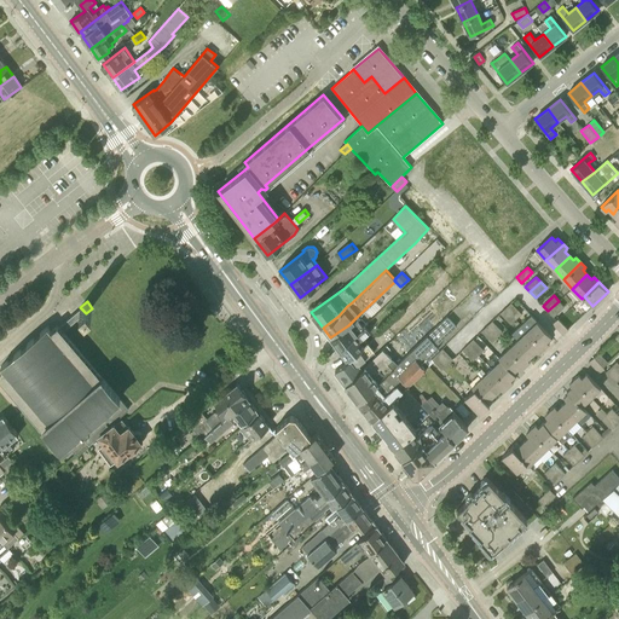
[(559,301),(548,311),(554,317),(565,307),(559,301)]
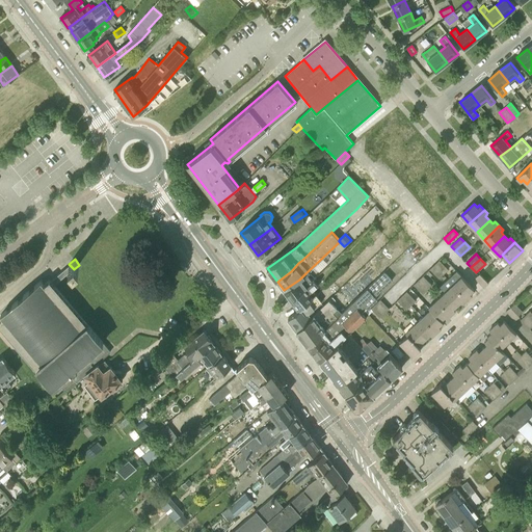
[(434,265),(444,274),(449,269),(440,260),(434,265)]
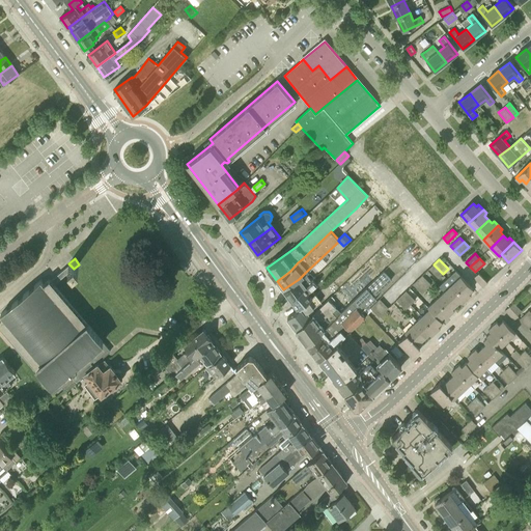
[(443,274),(434,264),(429,269),(438,278),(443,274)]
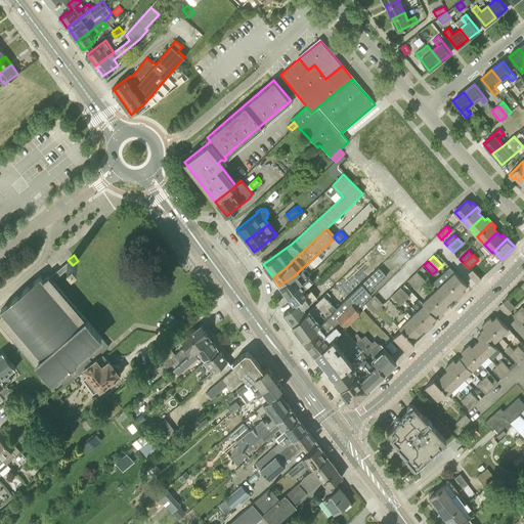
[(314,355),(332,339),(360,312),(357,308),(372,295),(368,292),(386,275),(379,267),(333,311),(303,340),(314,355)]
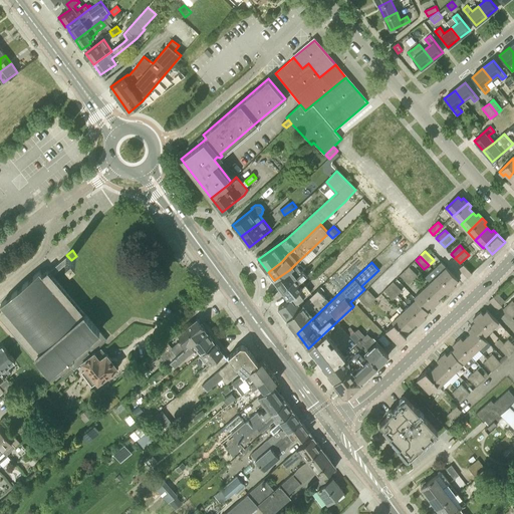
[(289,270),(274,280),(282,290),(303,271),(303,270),(304,269),(299,264),(297,266),(295,264),(289,270)]
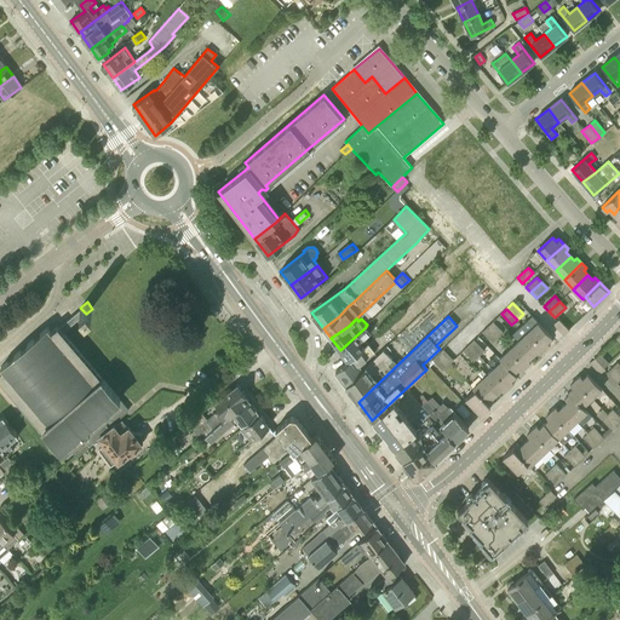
[(564,334),(569,329),(560,319),(554,323),(564,334)]
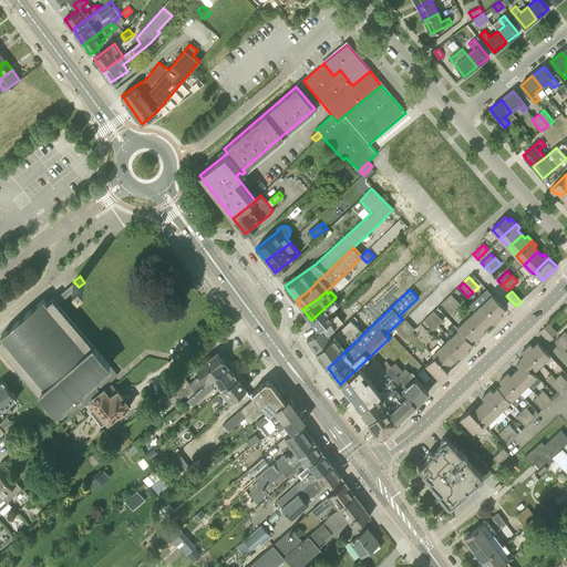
[(446,299),(455,309),(461,303),(451,294),(446,299)]
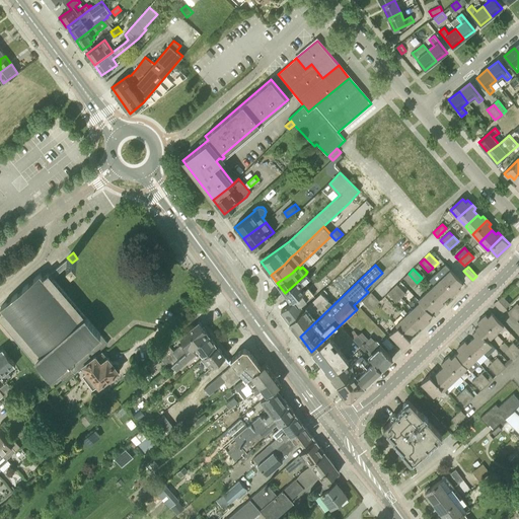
[(450,269),(442,277),(456,292),(460,288),(458,286),(462,282),(450,269)]
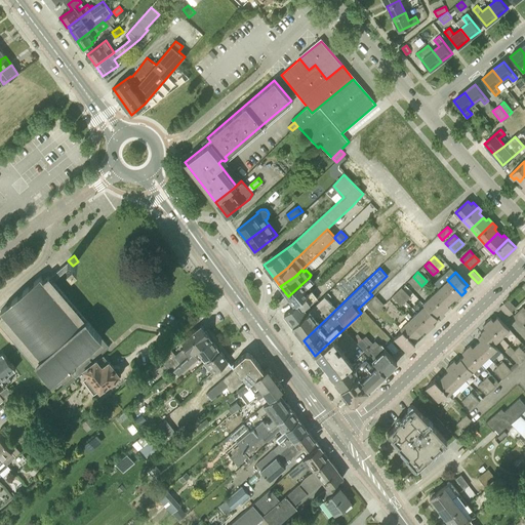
[(29,287),(12,300),(1,311),(4,315),(0,318),(0,320),(36,363),(37,364),(51,381),(57,376),(65,386),(70,380),(84,369),(86,367),(98,357),(104,352),(96,344),(103,338),(87,321),(86,320),(53,282),(49,277),(44,281),(40,277),(29,287)]
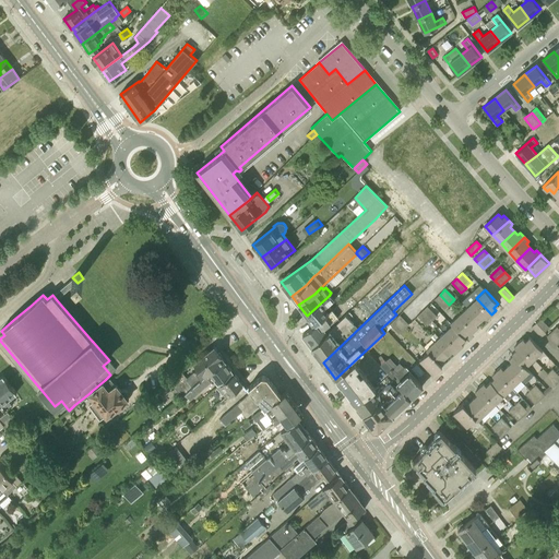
[(330,295),(307,316),(314,325),(329,312),(324,308),(334,299),(330,295)]
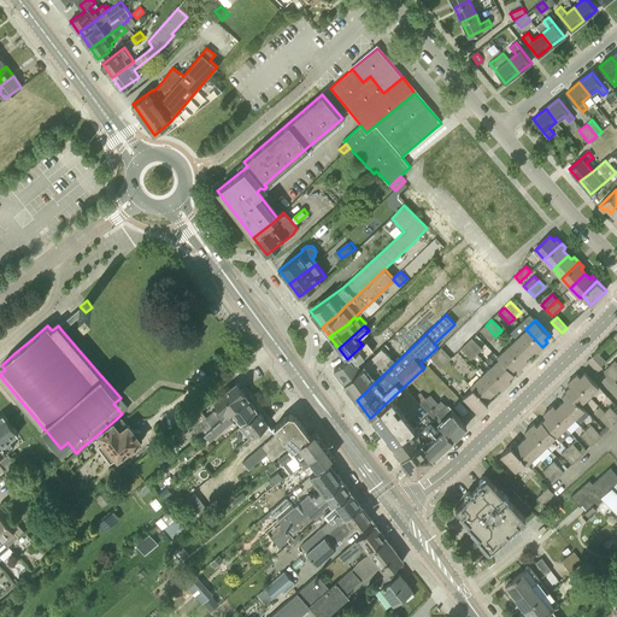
[(495,336),(486,325),(480,330),(491,341),(495,336)]
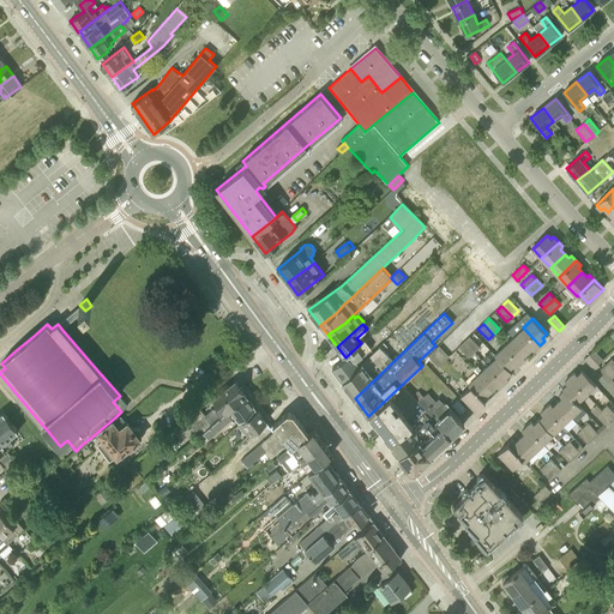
[(540,345),(523,327),(513,337),(528,351),(533,348),(535,350),(540,345)]
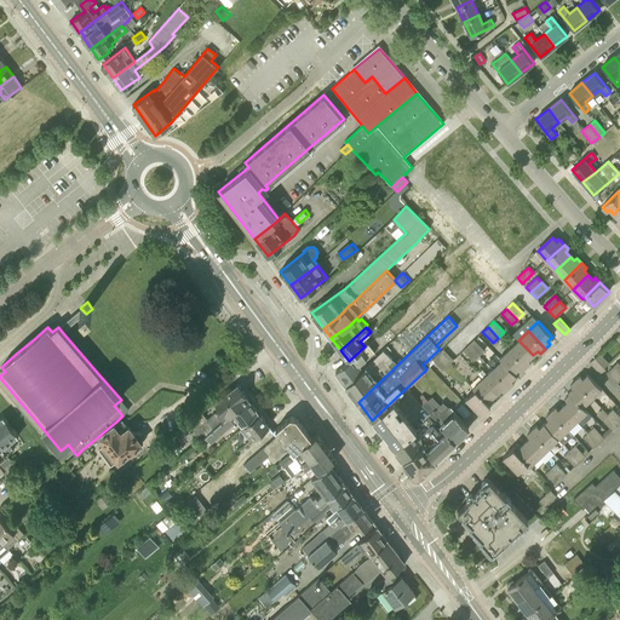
[(469,345),(480,356),(484,350),(475,339),(469,345)]
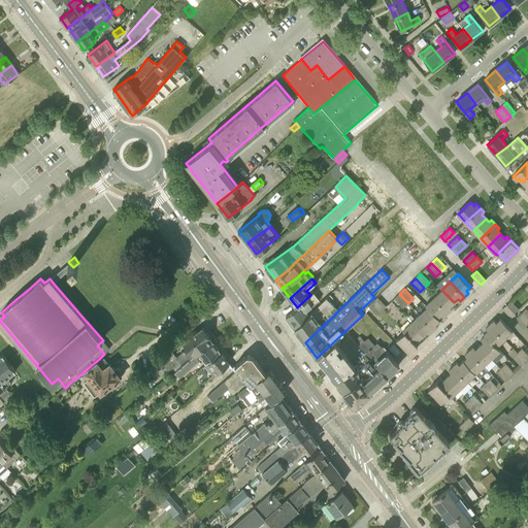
[(454,302),(441,290),(433,297),(448,312),(453,308),(450,305),(454,302)]
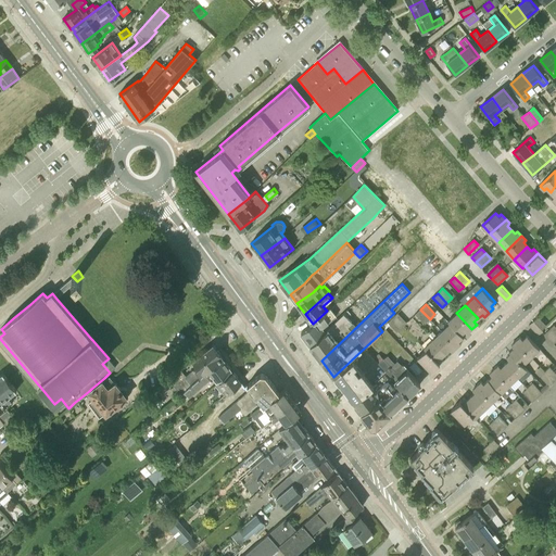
[(327,311),(313,324),(301,333),(311,346),(325,331),(323,327),(337,315),(330,307),(327,311)]
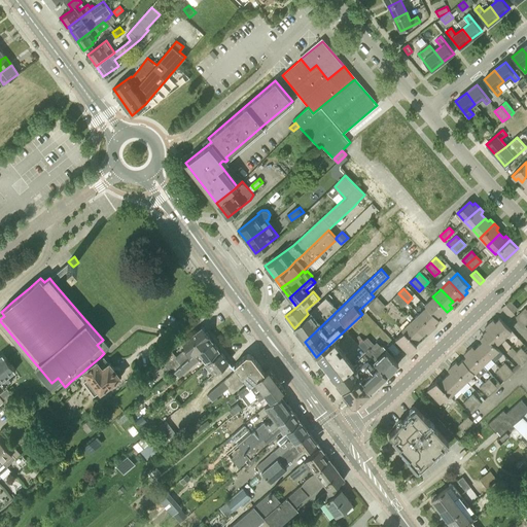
[(408,303),(398,293),(393,297),(402,307),(408,303)]
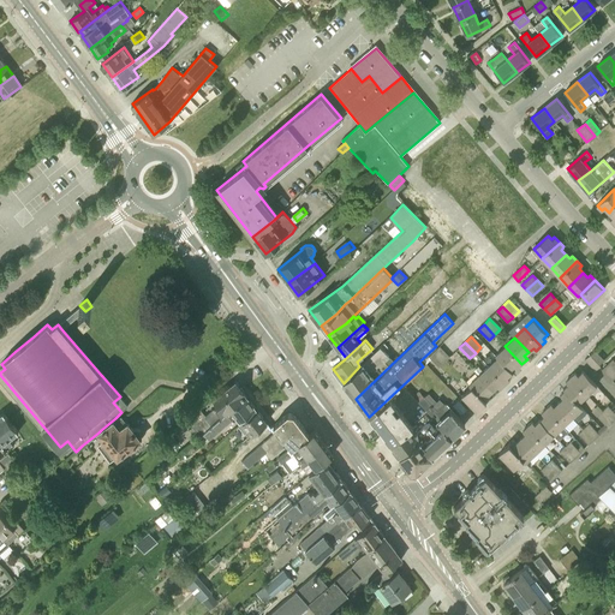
[(440,368),(451,357),(440,346),(429,357),(440,368)]
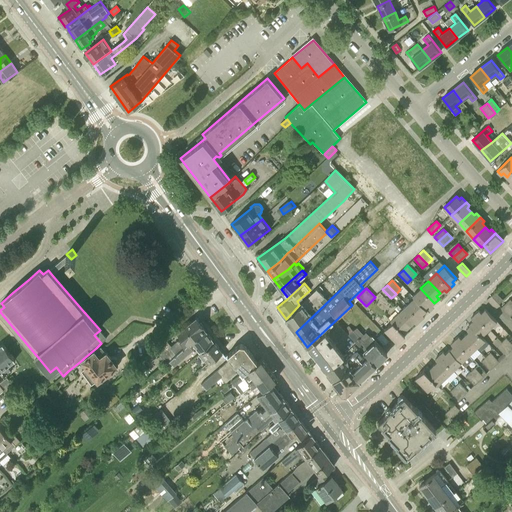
[(434,303),(420,288),(413,296),(426,310),(425,308),(428,304),(430,307),(434,303)]
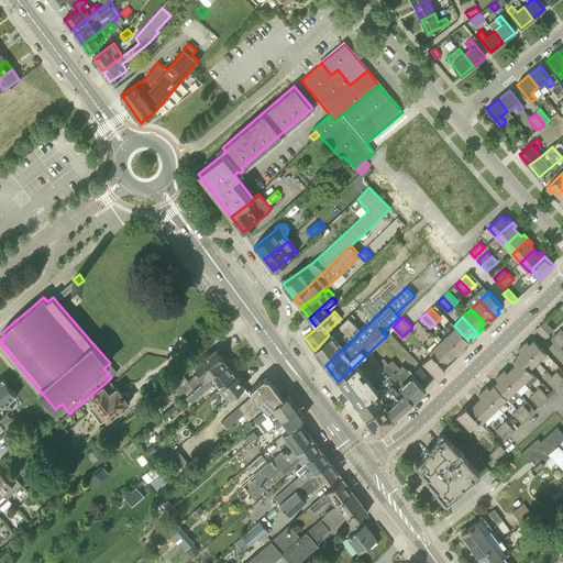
[(329,335),(315,351),(326,365),(357,334),(353,330),(356,327),(348,318),(329,335)]
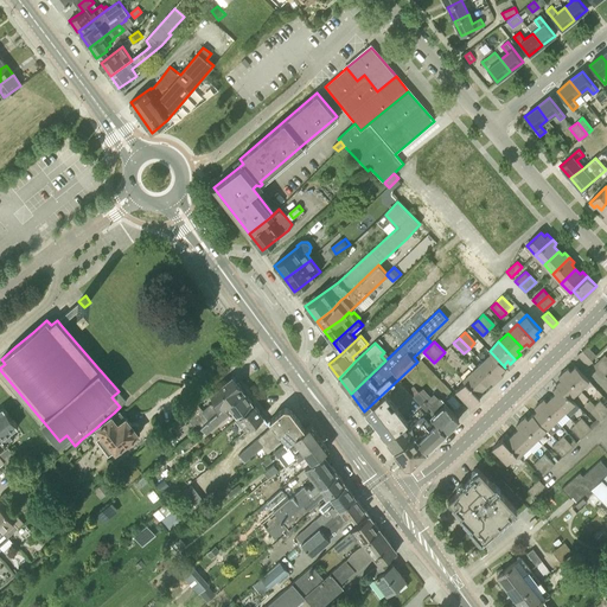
[(577,355),(588,365),(593,360),(592,359),(596,355),(587,345),(577,355)]
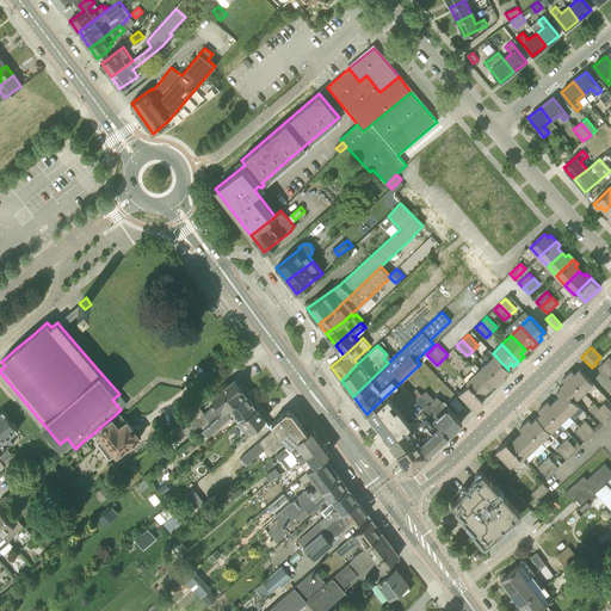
[(508,370),(493,353),(492,353),(494,356),(486,364),(501,381),(506,377),(504,374),(508,370)]
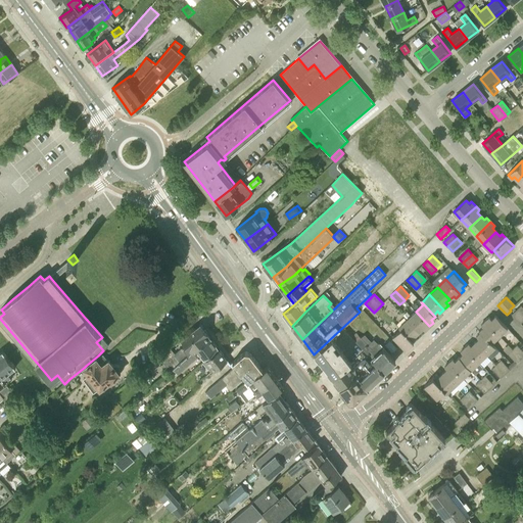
[(516,319),(522,311),(522,307),(521,305),(512,315),(516,319)]
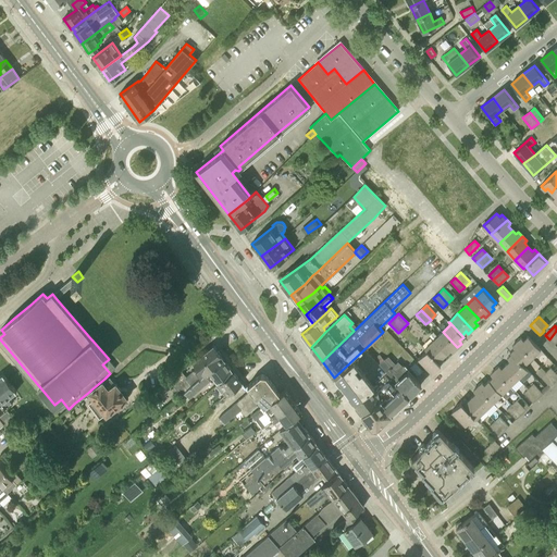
[(457,347),(443,332),(434,339),(446,353),(450,349),(453,351),(457,347)]
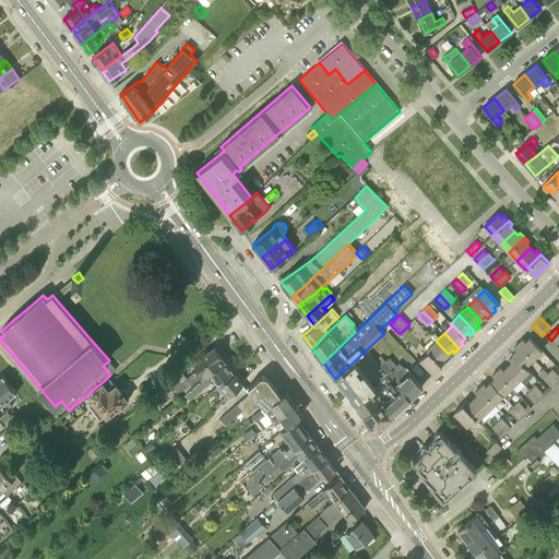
[(519,343),(534,359),(543,351),(530,337),(525,341),(523,339),(519,343)]
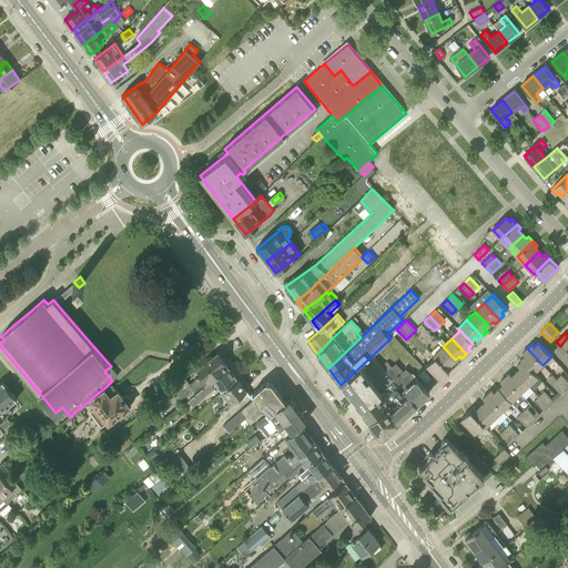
[(455,359),(443,346),(434,355),(449,371),(454,366),(450,364),(455,359)]
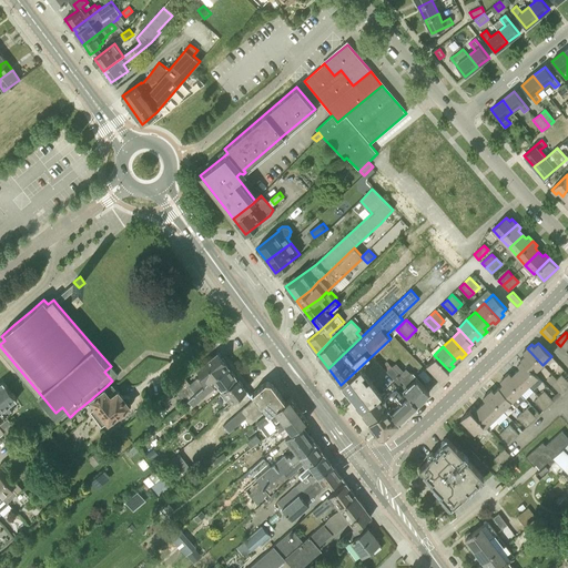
[(523,361),(534,373),(543,365),(527,348),(523,353),(525,355),(520,359),(521,361),(523,361)]
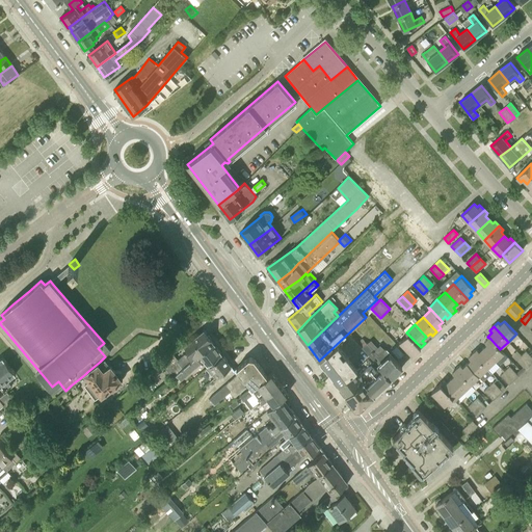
[(187,363),(213,342),(204,329),(184,344),(186,347),(176,355),(174,353),(161,363),(166,369),(163,371),(168,378),(176,373),(187,363)]
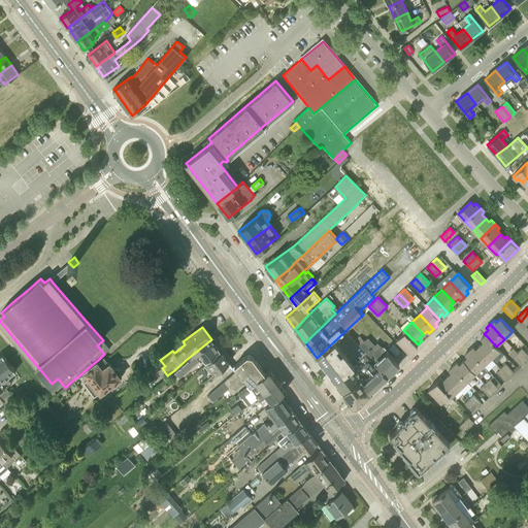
[(418,344),(403,330),(402,330),(404,332),(396,339),(409,353),(418,344)]
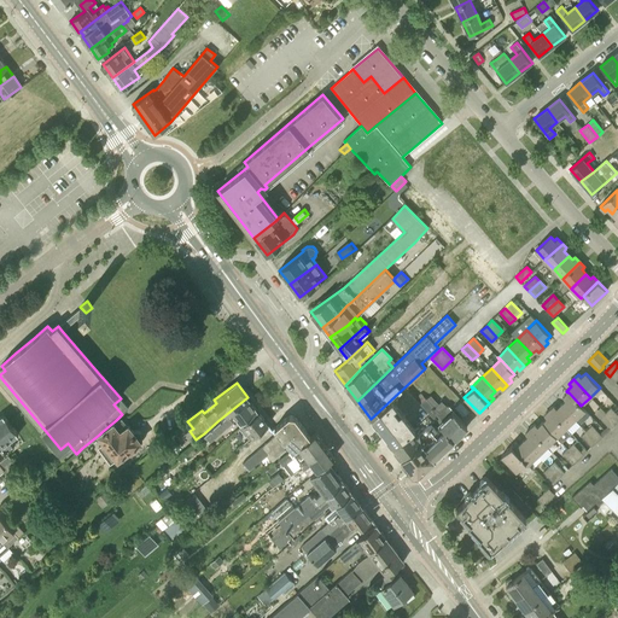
[(561,404),(575,419),(586,409),(581,406),(569,392),(567,392),(563,397),(565,400),(561,404)]
